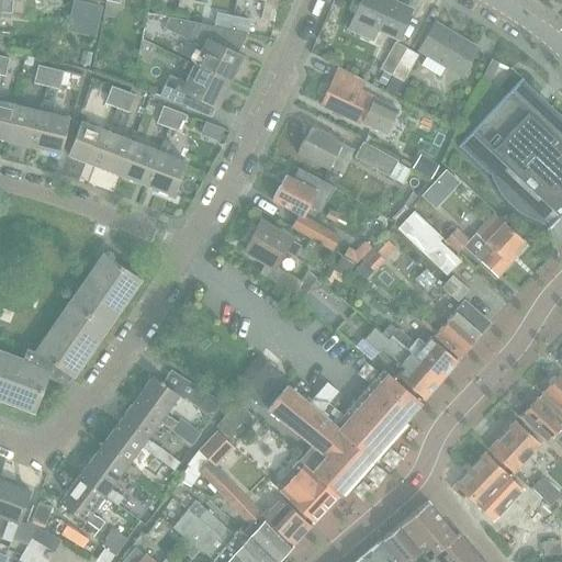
[(0,0),(0,9),(10,11),(11,0),(37,0),(42,0),(41,0),(0,0)]
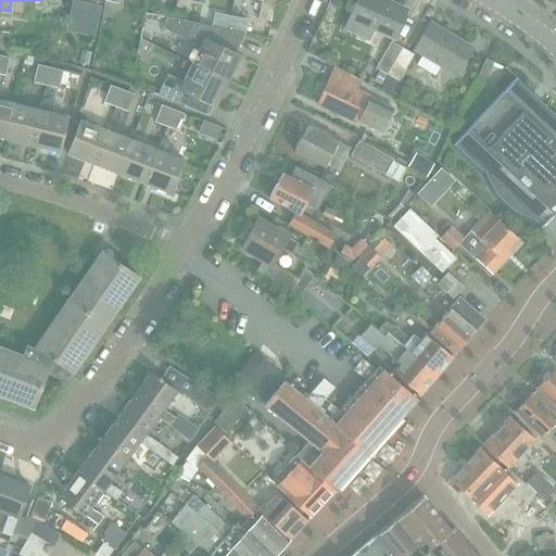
[(188,13),(189,4),(190,0),(176,0),(175,10),(188,13)]
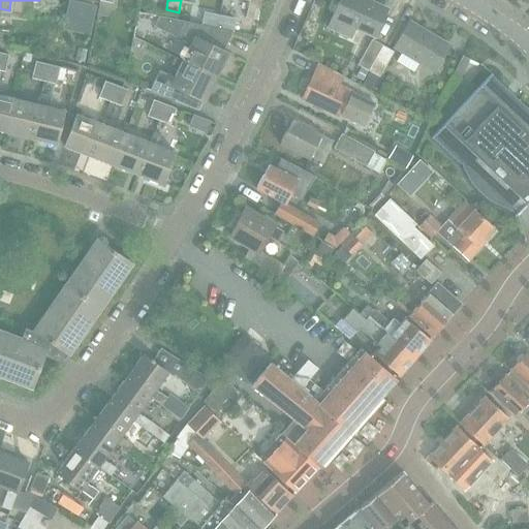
[(257,21),(260,0),(248,0),(245,18),(257,21)]
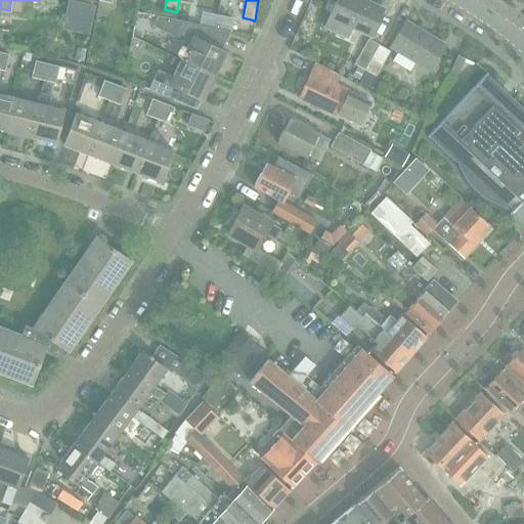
[(370,36),(382,9),(361,0),(335,0),(328,16),(370,36)]
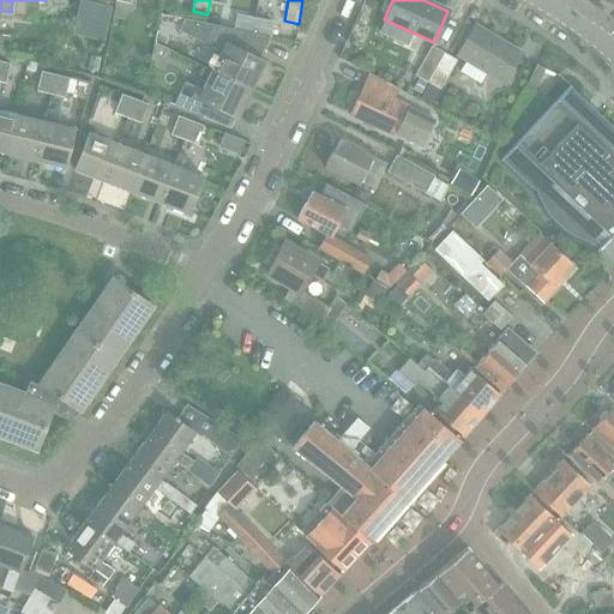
[(220,50),(210,70),(250,90),(264,61),(258,58),(270,36),(241,32),(212,25),(203,42),(220,50)]
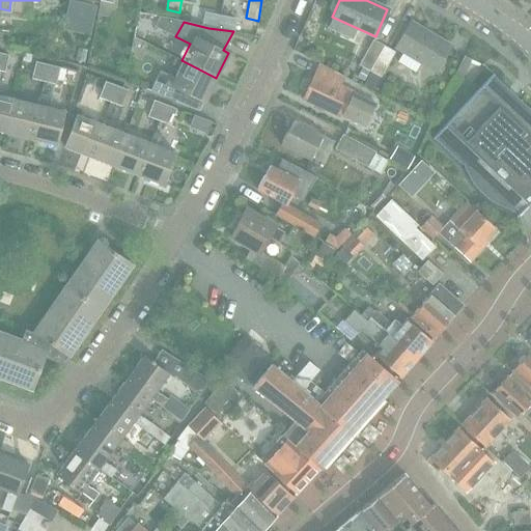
[(435,71),(450,46),(411,22),(396,47),(435,71)]
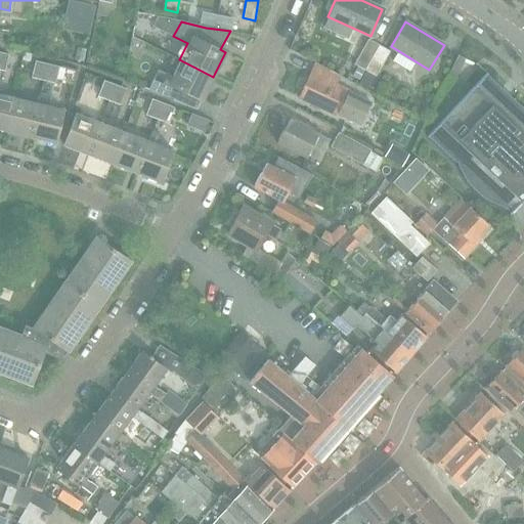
[(353,63),(363,70),(379,44),(367,38),(353,63)]
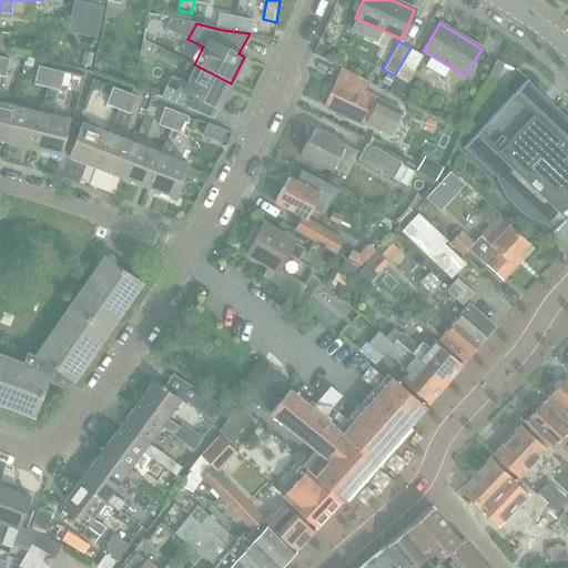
[(422,54),(411,48),(394,75),(406,82),(422,54)]
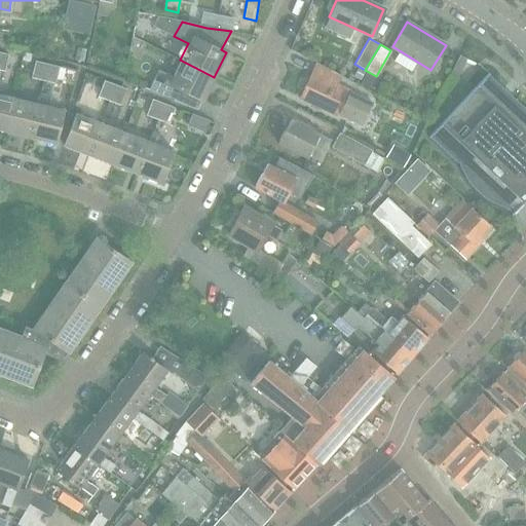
[(8,54),(0,52),(0,70),(5,72),(8,54)]
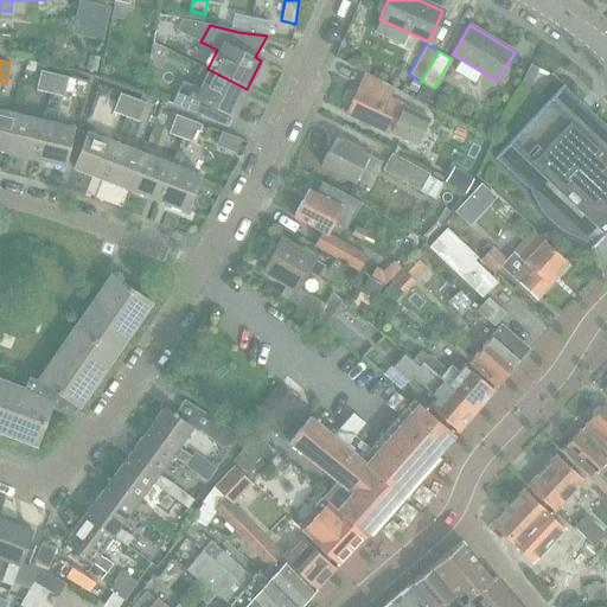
[(247,89),(208,69),(198,88),(181,81),(171,102),(199,113),(205,102),(232,116),(247,89)]
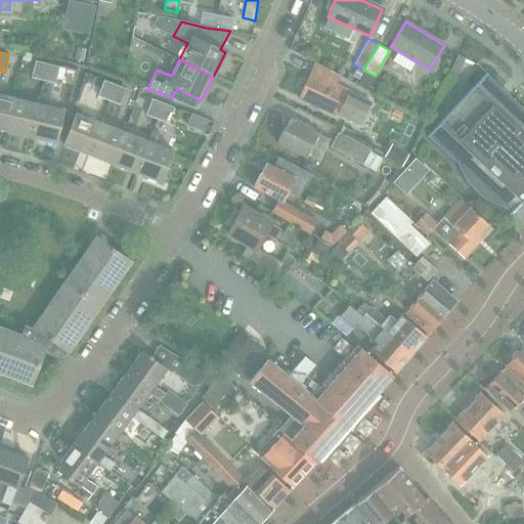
[(31,78),(42,81),(46,63),(35,61),(31,78)]
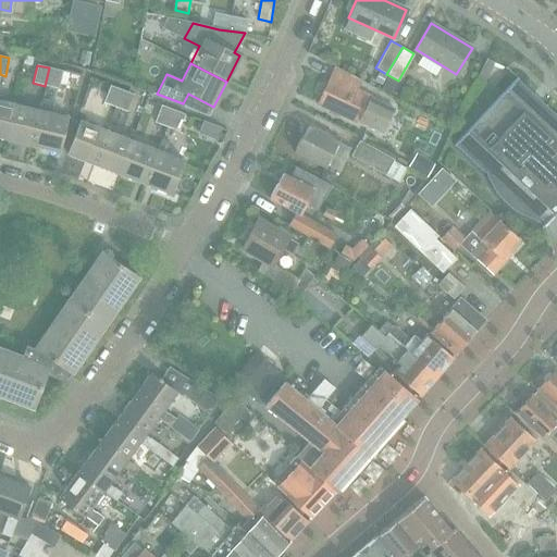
[(392,107),(355,89),(360,78),(335,66),(318,103),(380,133),(384,131),(394,111),(392,107)]
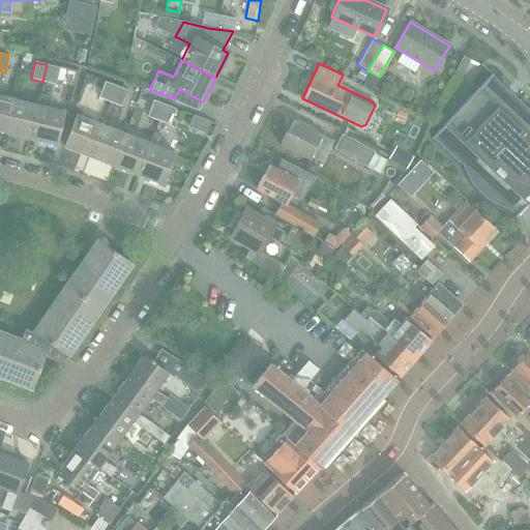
[(59,67),(47,64),(42,82),(56,84),(59,67)]
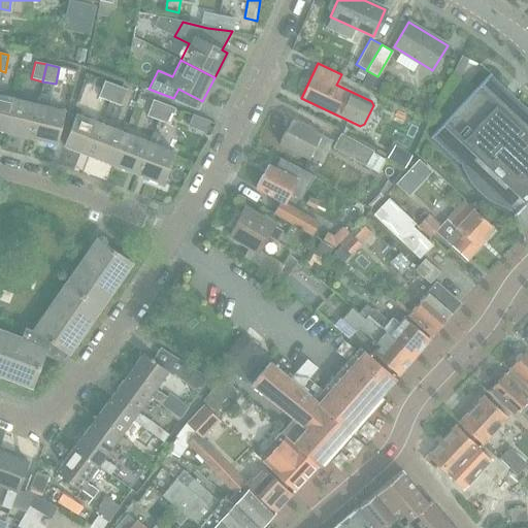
[(527,108),(525,107),(490,74),(491,73),(490,72),(429,137),(430,138),(431,137),(461,164),(462,168),(464,173),(466,176),(469,180),(472,185),(475,188),(479,192),(482,195),(486,197),(490,200),(494,202),(498,204),(502,206),(506,207),(513,213),(512,215),(513,216),(526,201),(527,202),(527,201),(527,108)]
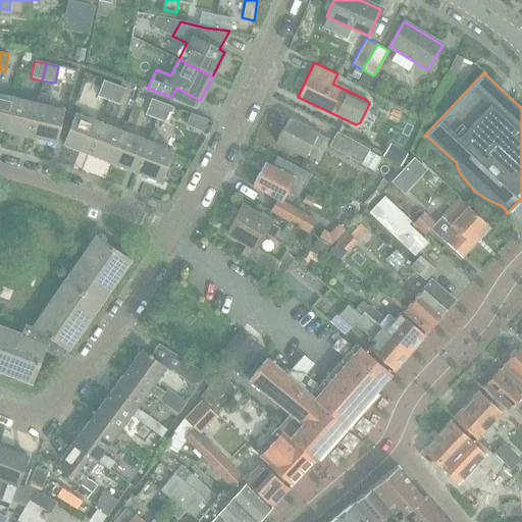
[(97,97),(108,101),(114,85),(103,81),(97,97)]
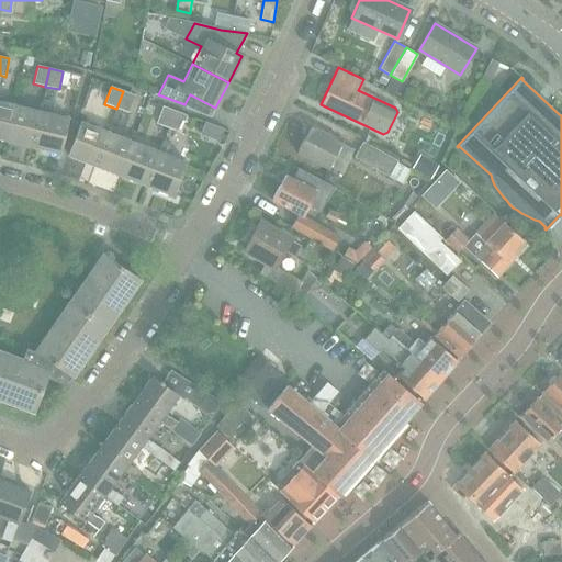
[(135,96),(123,91),(116,109),(128,113),(135,96)]
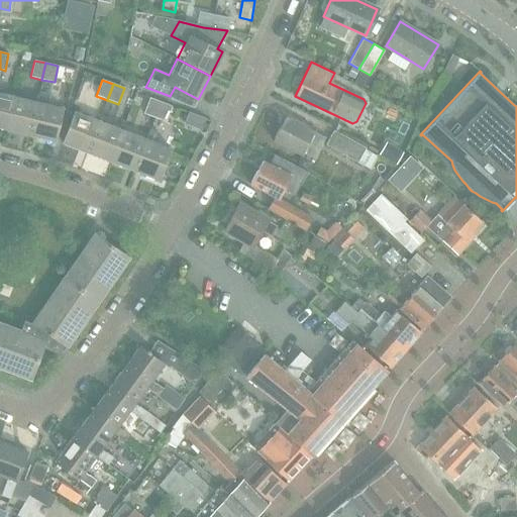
[(36,102),(28,134),(54,140),(62,108),(46,104),(48,94),(38,91),(36,102)]
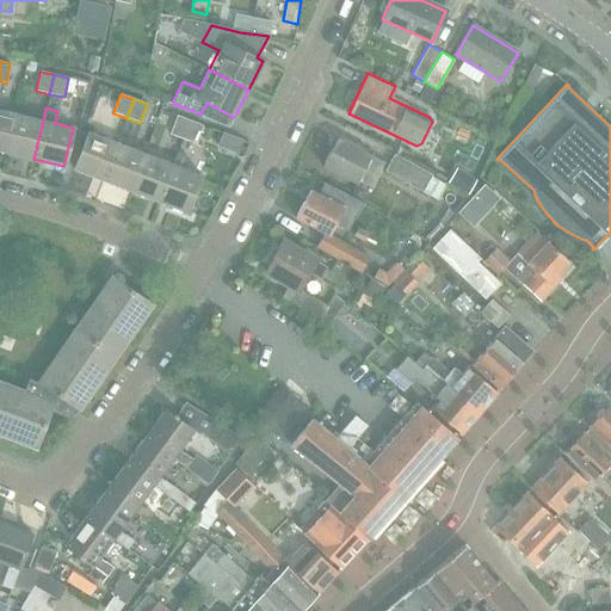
[(13,113),(0,109),(0,149),(5,152),(13,113)]
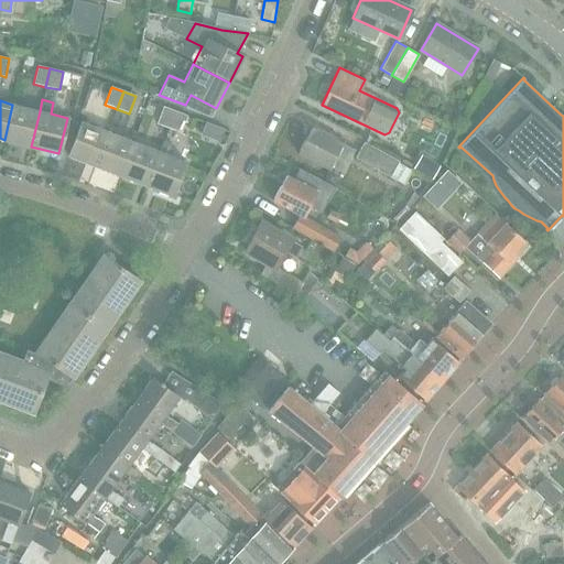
[(40,111),(12,105),(4,140),(31,147),(40,111)]
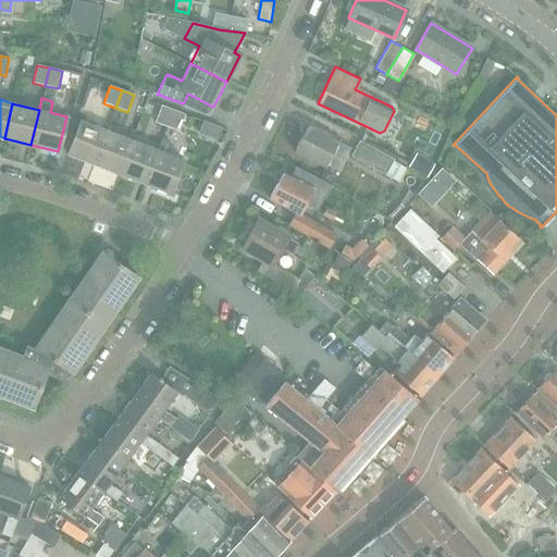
[(155,122),(166,126),(173,110),(161,106),(155,122)]
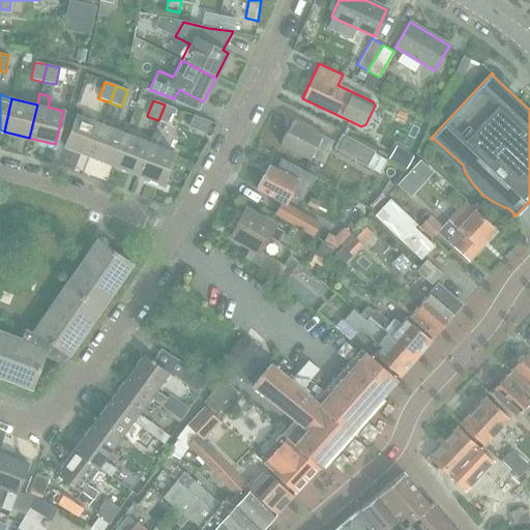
[(176,109),(165,105),(158,120),(170,125),(176,109)]
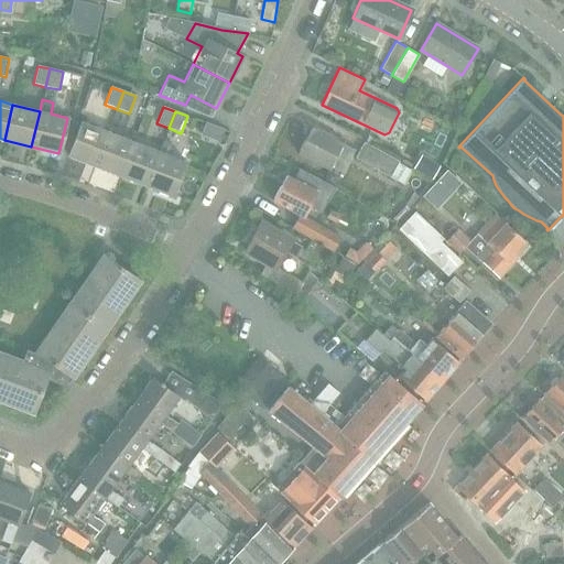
[(95,165),(108,132),(82,121),(68,155),(95,165)]
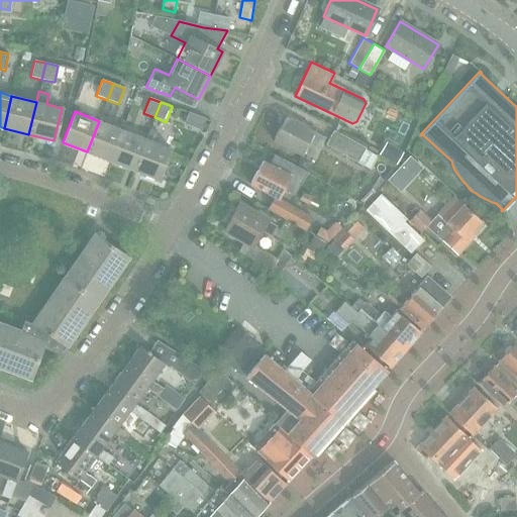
[(318,148),(324,137),(313,132),(313,131),(285,116),(273,139),(301,154),(307,143),(318,148)]
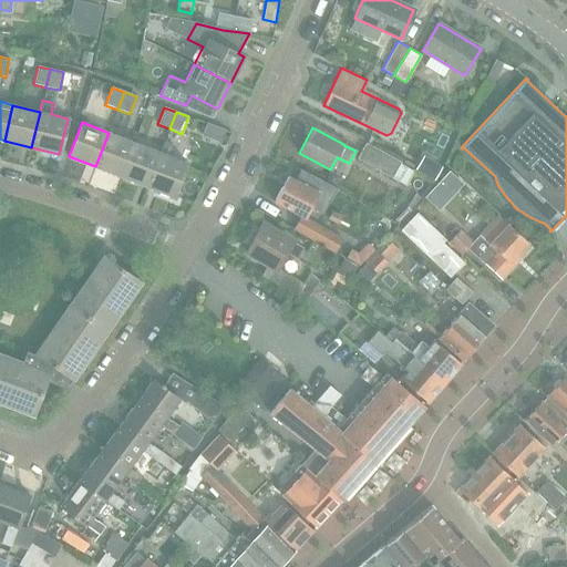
[(95,166),(121,176),(134,143),(109,133),(95,166)]
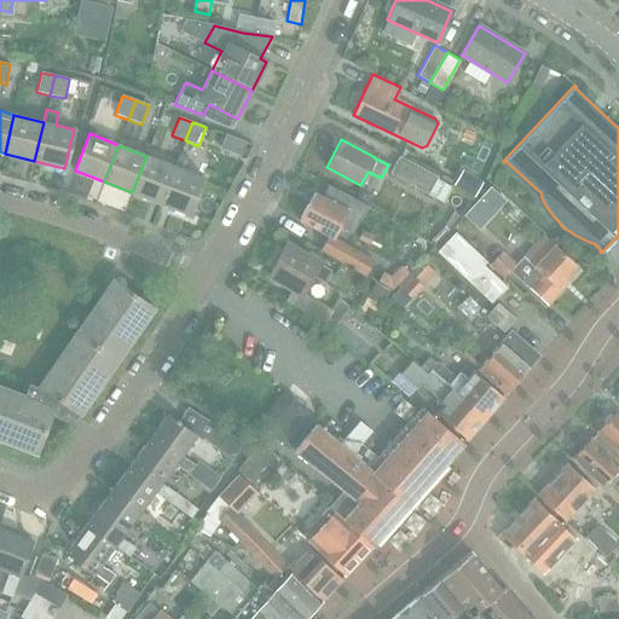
[(174,167),(161,203),(190,214),(203,178),(185,171),(190,160),(179,155),(174,167)]
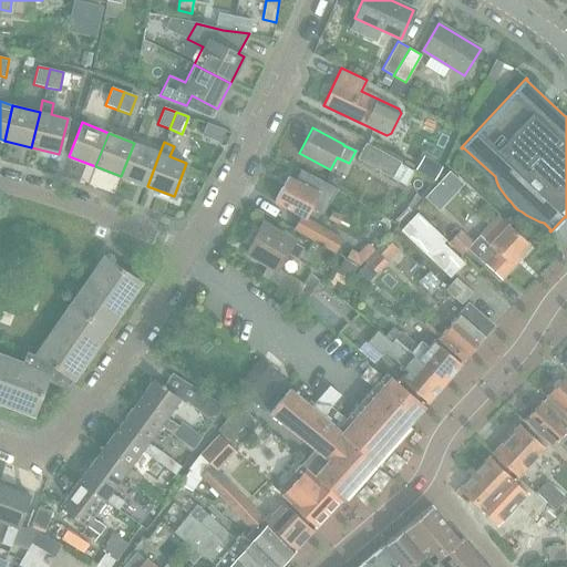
[(134,143),(121,176),(147,186),(160,153),(134,143)]
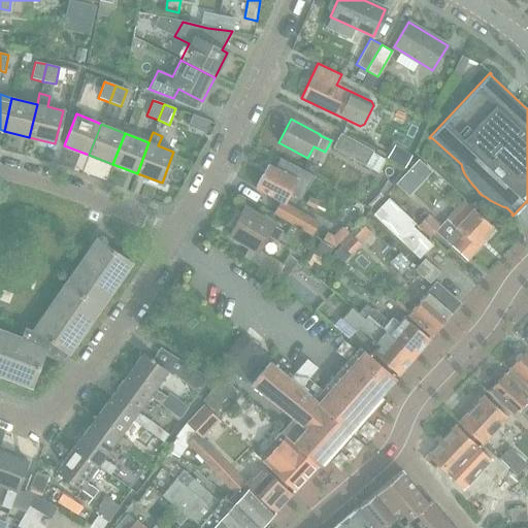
[(374,152),(340,134),(332,150),(366,167),(374,152)]
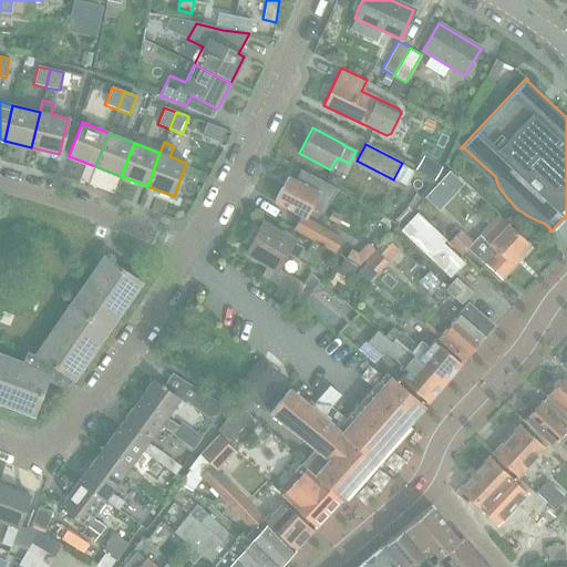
[(449,169),(425,196),(437,208),(462,182),(449,169)]
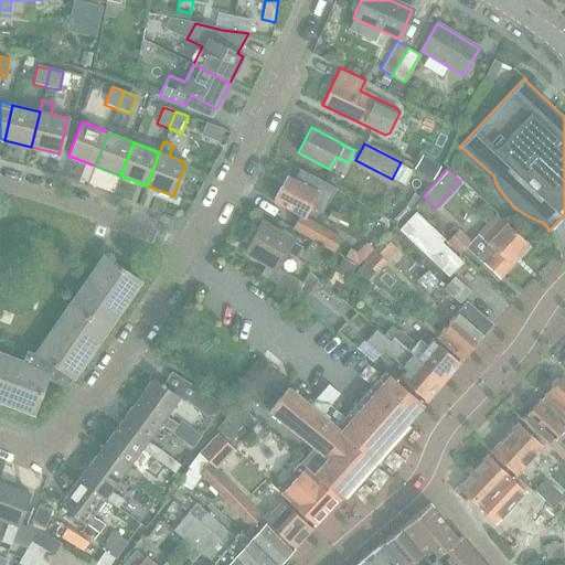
[(304,217),(318,192),(286,176),(273,201),(304,217)]
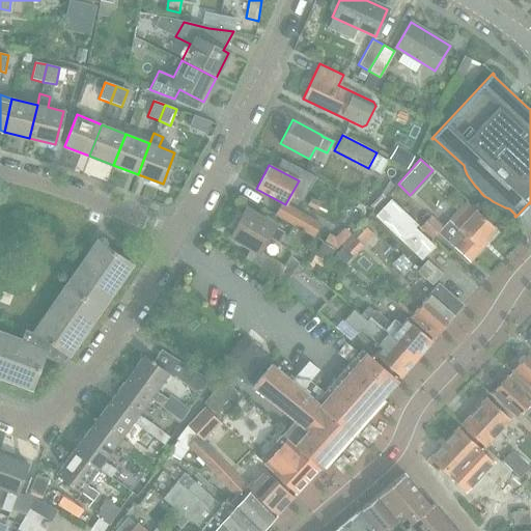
[(421,258),(435,245),(415,226),(418,224),(391,198),(375,215),(421,258)]
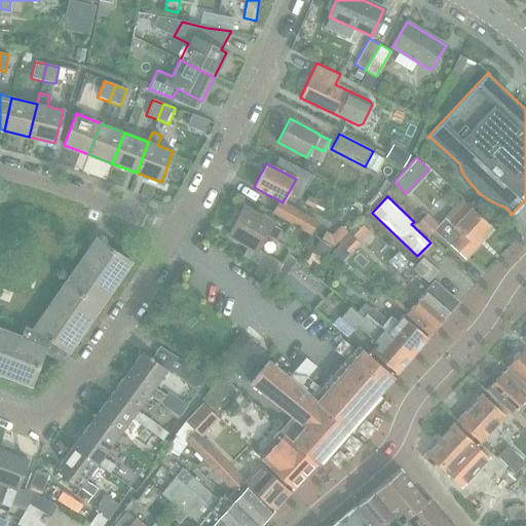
[(434,229),(443,237),(463,258),(479,242),(475,239),(489,225),(461,198),(438,224),(434,229)]
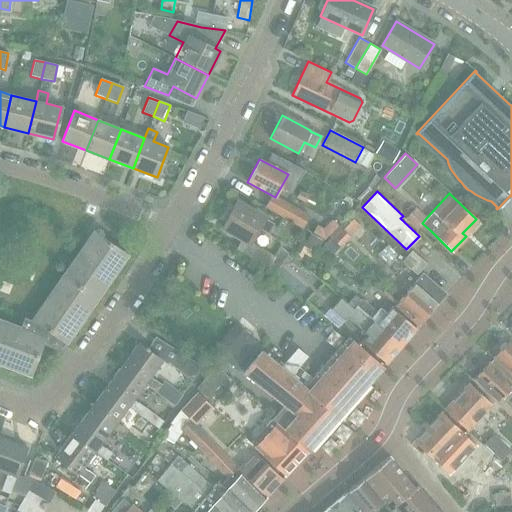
[(268,233),(274,223),(236,202),(222,226),(242,238),(236,248),(262,263),(269,252),(250,241),(258,228),(268,233)]
